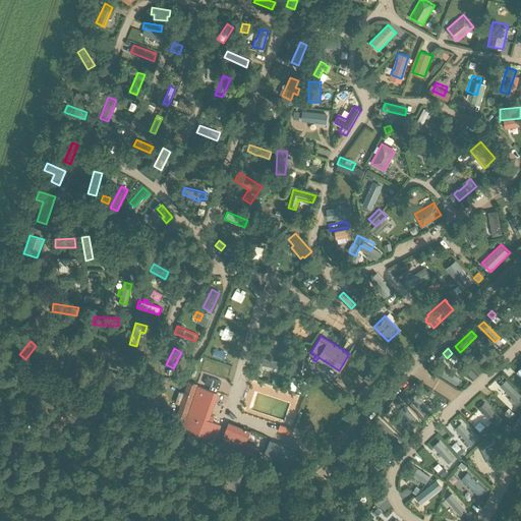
[(258,352),(257,358),(277,361),(278,354),(258,352)]
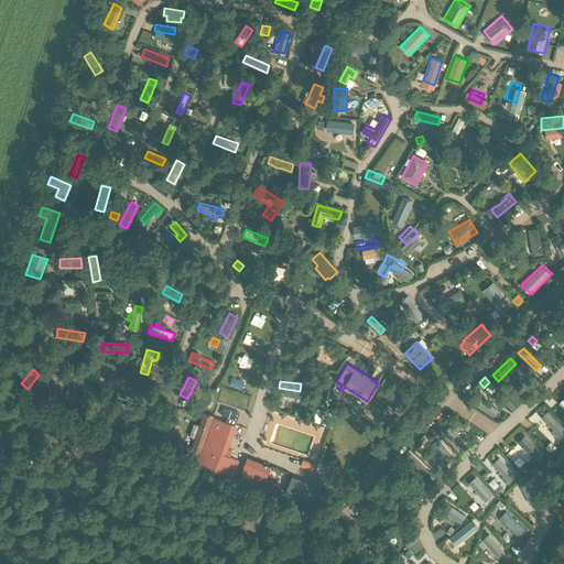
[(213,383),(210,392),(221,394),(223,386),(213,383)]
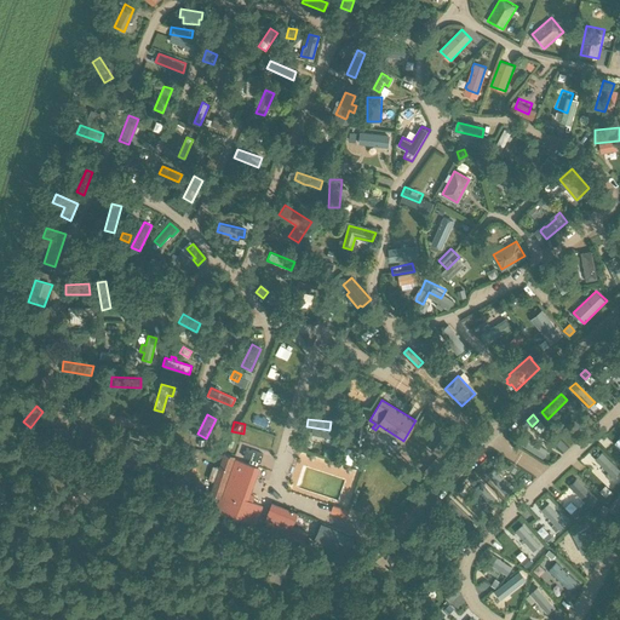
[(91,428),(82,452),(91,455),(99,430),(91,428)]
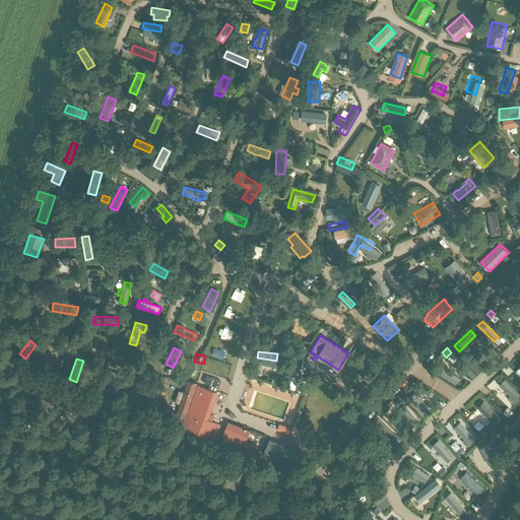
[(378,363),(367,374),(372,379),(383,367),(378,363)]
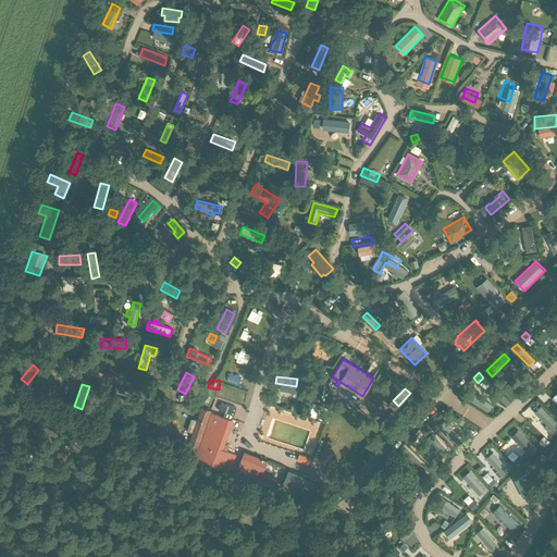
[(471,392),(467,398),(486,411),(492,405),(471,392)]
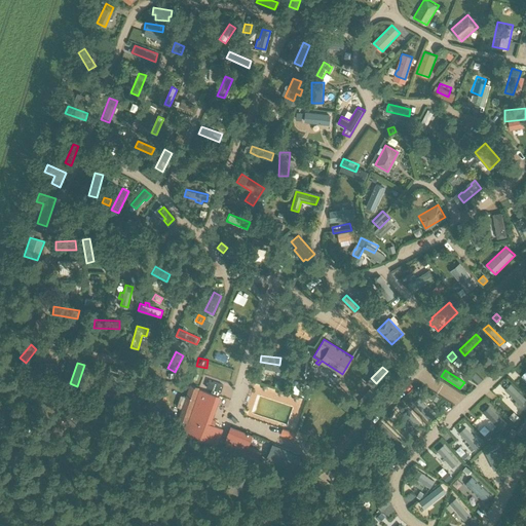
[(276,381),(278,375),(271,373),(269,379),(276,381)]
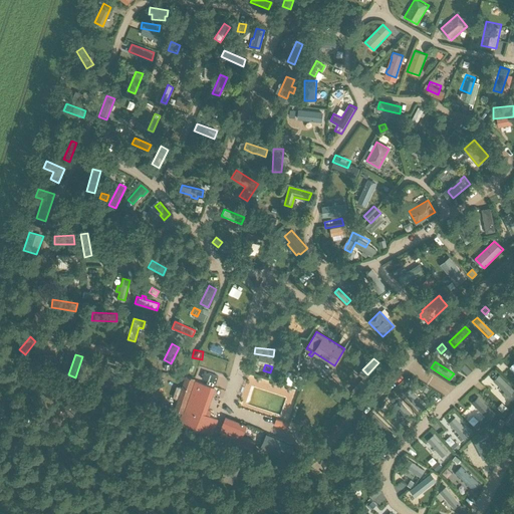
[(108,375),(104,384),(114,389),(121,371),(113,367),(110,376),(108,375)]
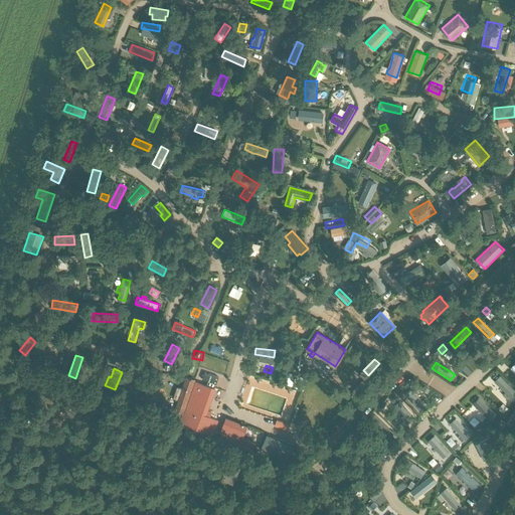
[(140,374),(129,389),(134,393),(145,378),(140,374)]
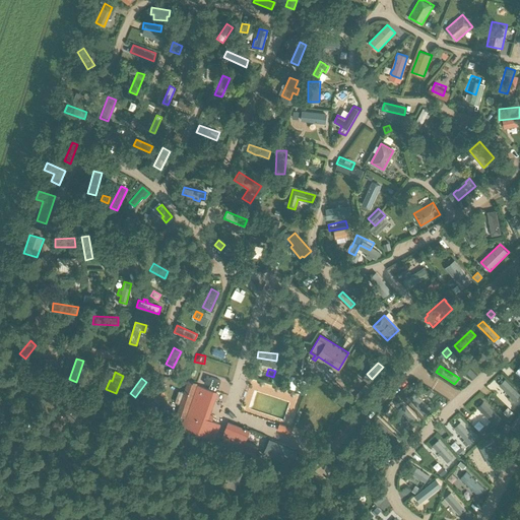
[(505,379),(499,385),(510,396),(508,398),(512,402),(519,394),(505,379)]
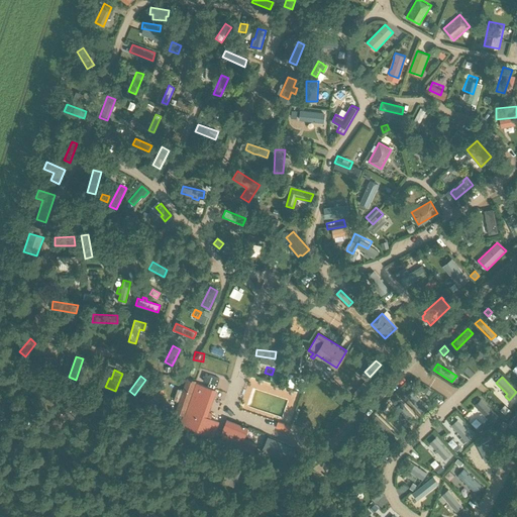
[(188,380),(176,413),(185,416),(181,427),(212,438),(218,421),(211,418),(212,414),(206,412),(215,388),(197,381),(196,383),(188,380)]
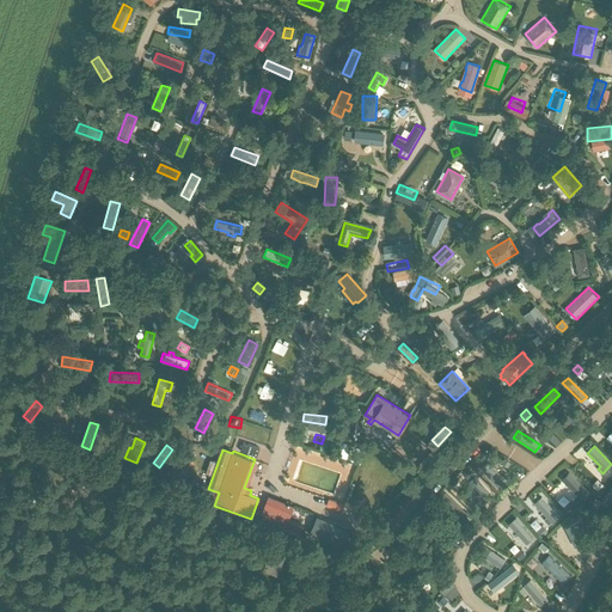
[(489,463),(482,469),(499,488),(506,482),(489,463)]
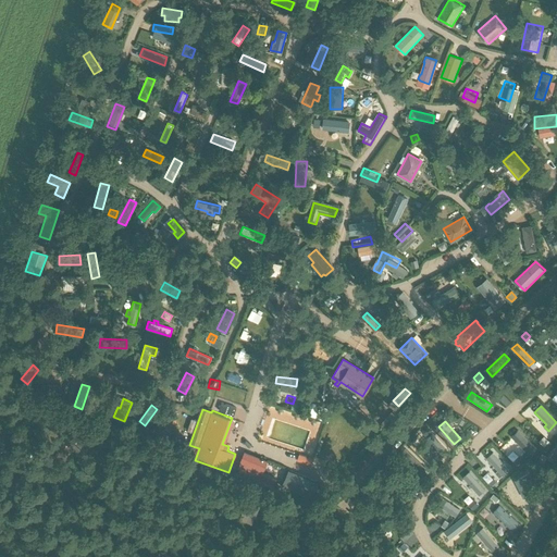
[(518,430),(511,436),(530,455),(536,448),(518,430)]
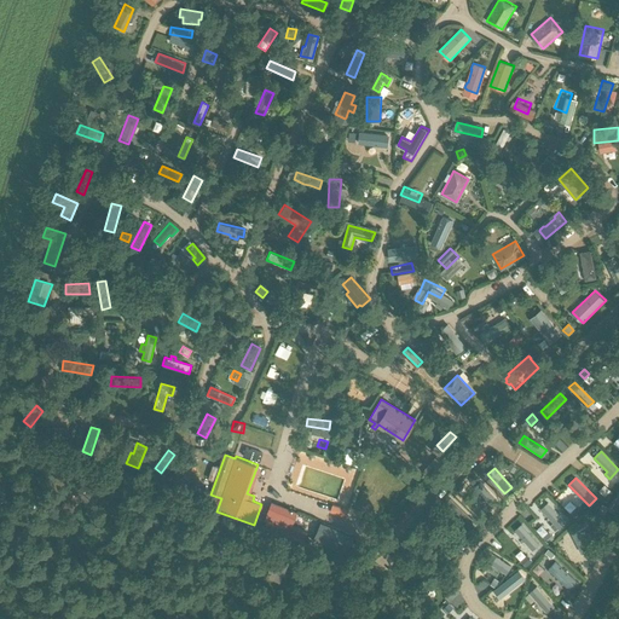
[(480,481),(474,487),(491,505),(497,501),(480,481)]
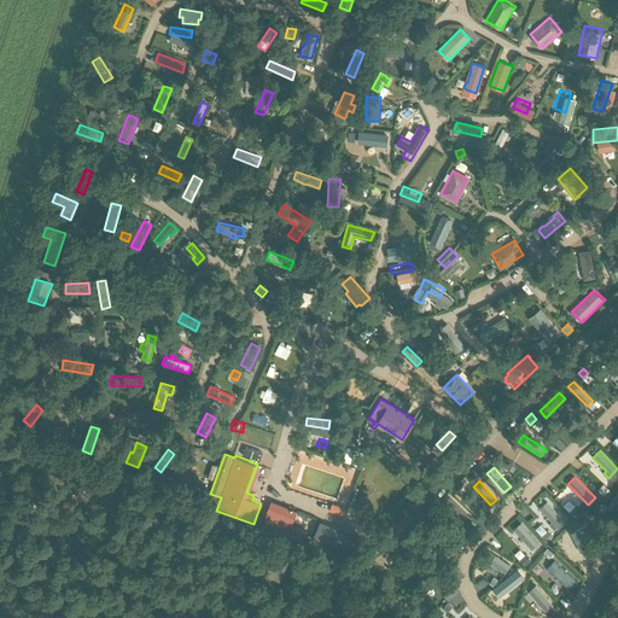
[(449,497),(442,505),(462,525),(471,517),(449,497)]
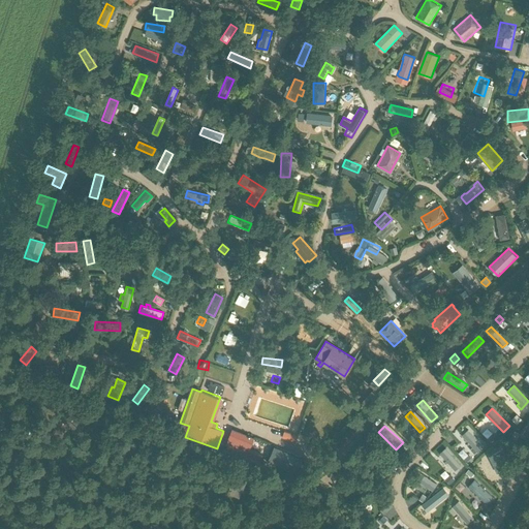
[(227,444),(225,449),(258,463),(262,455),(249,449),(254,438),(232,429),(226,443),(227,444)]
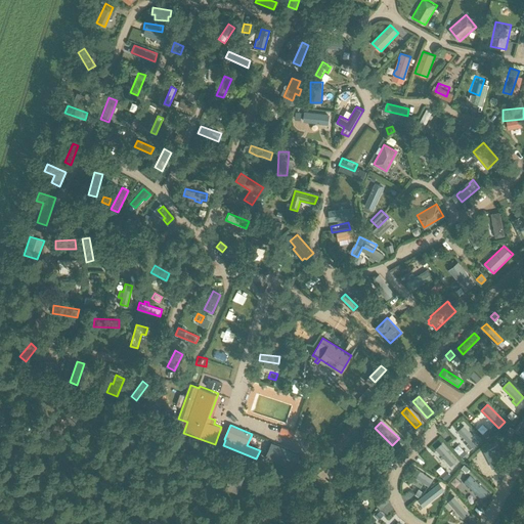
[(463,426),(457,431),(473,447),(478,442),(463,426)]
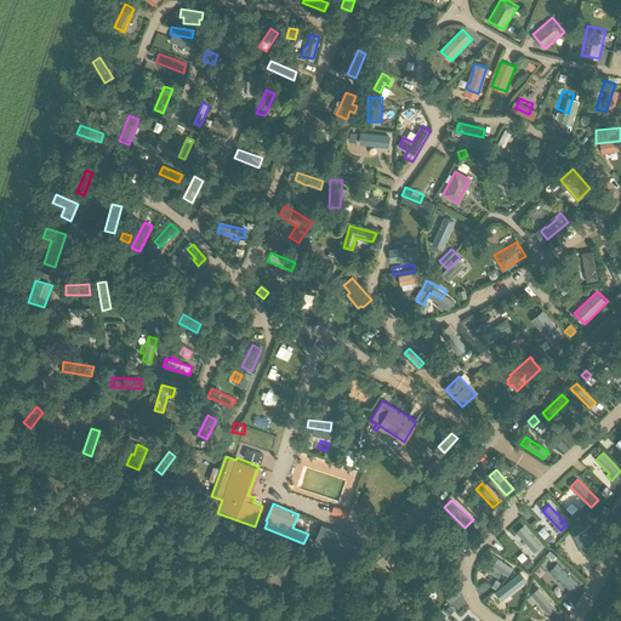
[(334,506),(331,513),(346,518),(348,511),(334,506)]
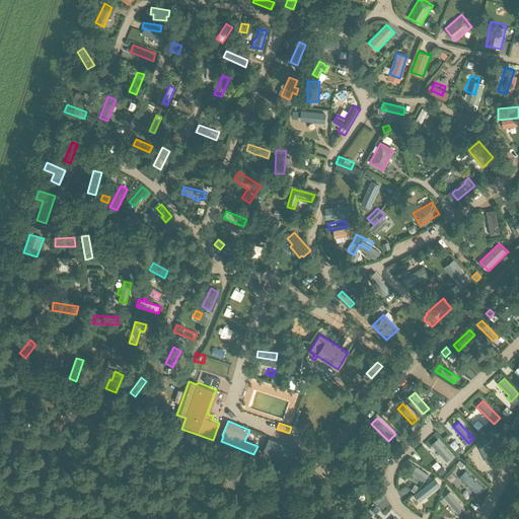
[(437,439),(432,444),(446,460),(452,455),(437,439)]
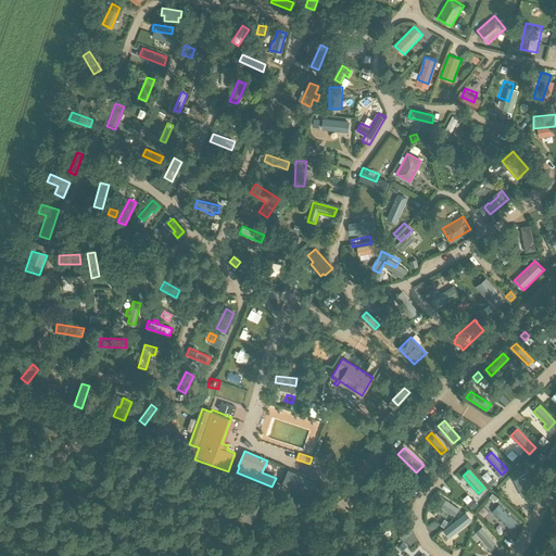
[(527,472),(514,480),(522,495),(535,489),(527,472)]
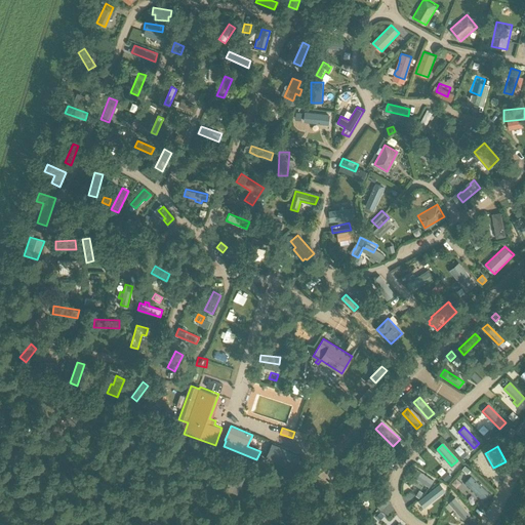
[(465,451),(460,455),(465,460),(469,456),(465,451)]
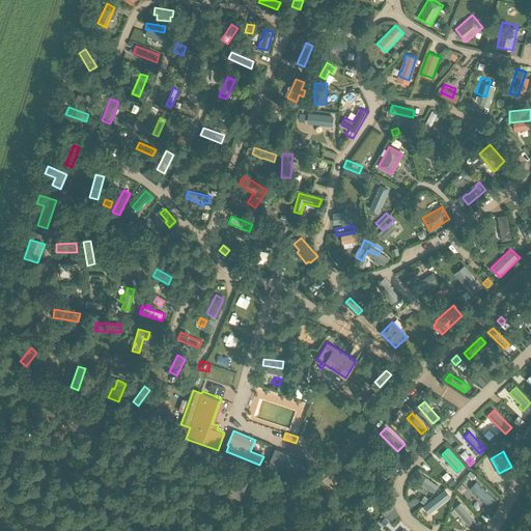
[(344,471),(340,479),(361,492),(366,483),(344,471)]
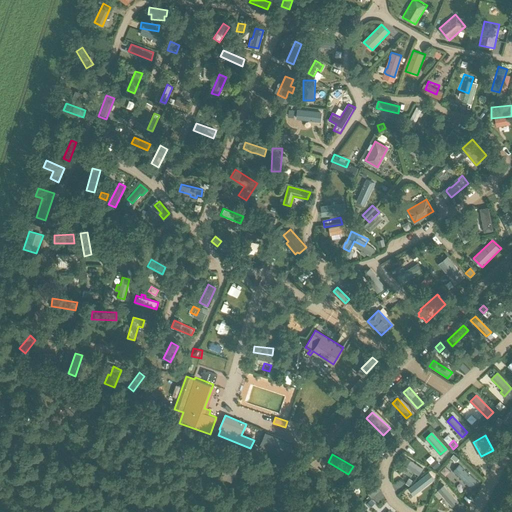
[(222,457),(214,473),(225,478),(232,461),(222,457)]
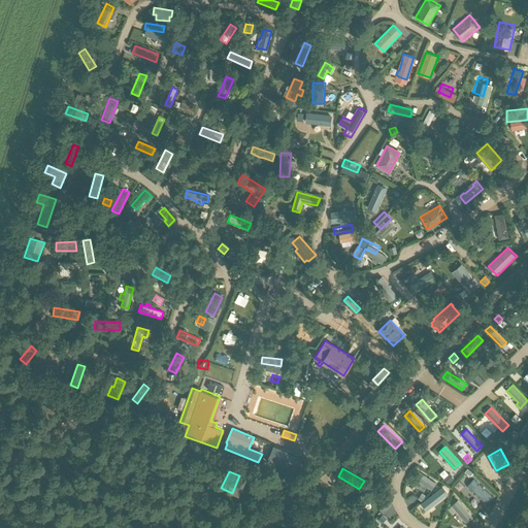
[(419,471),(414,479),(431,490),(435,483),(419,471)]
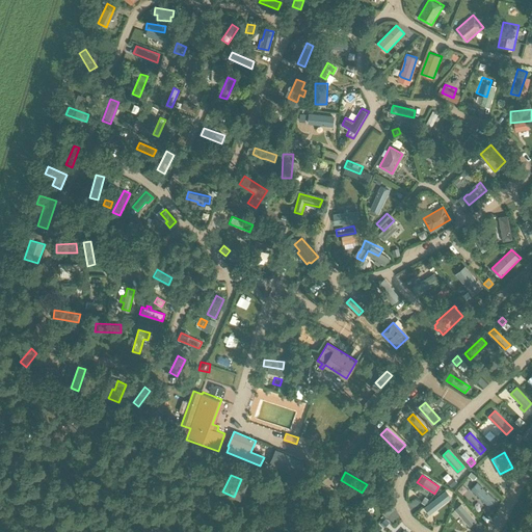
[(451,478),(447,482),(451,486),(456,482),(451,478)]
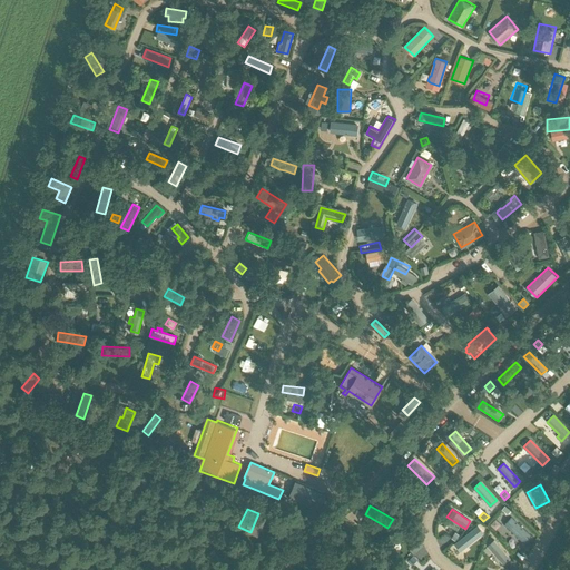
[(511,517),(504,524),(523,542),(530,536),(511,517)]
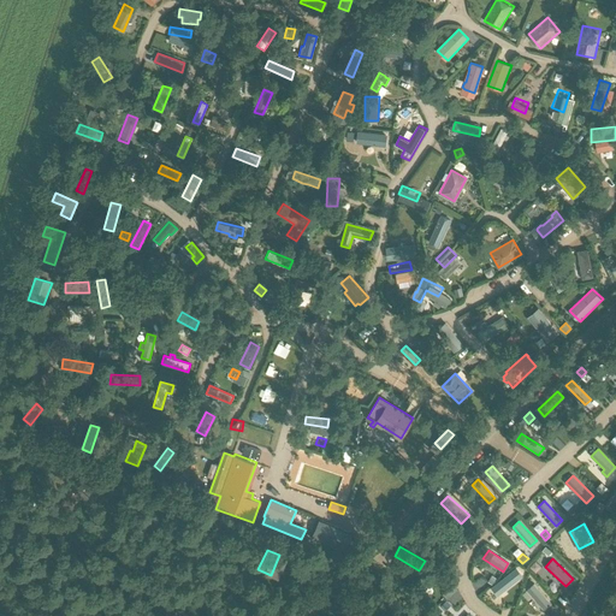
[(515,568),(491,587),(497,594),(521,575),(515,568)]
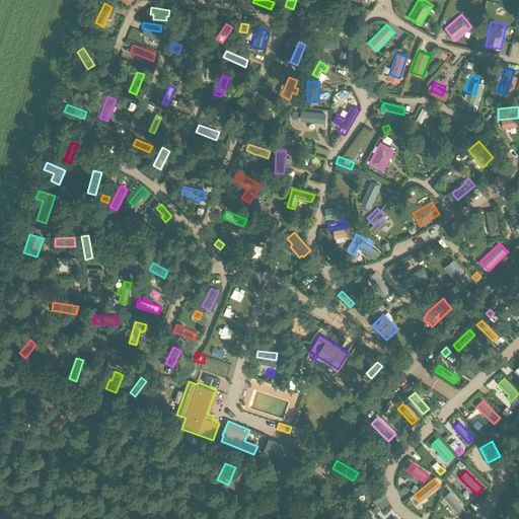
[(375,480),(354,487),(357,495),(377,488),(375,480)]
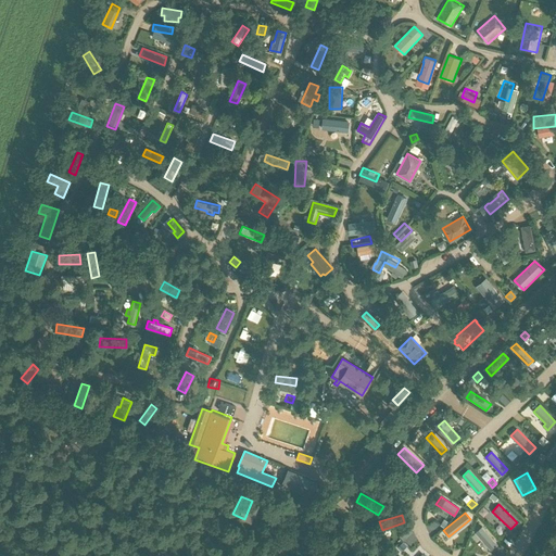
[(481,527),(475,532),(491,550),(497,544),(481,527)]
